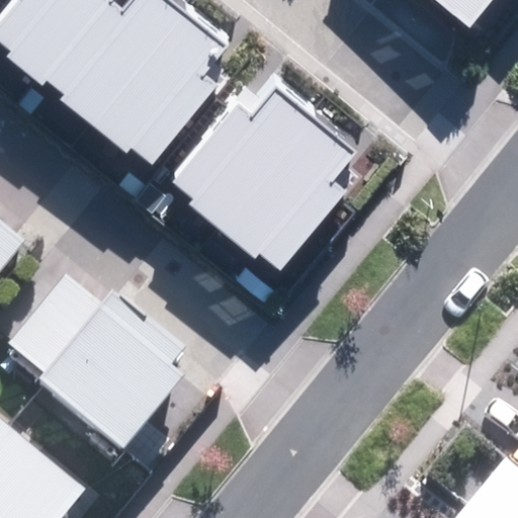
[(131,145),(152,161),(213,84),(203,75),(229,45),(173,0),(136,0),(124,14),(113,5),(116,0),(13,0),(0,17),(0,39),(10,48),(4,55),(41,84),(47,78),(65,93),(61,98),(125,151),(131,145)]
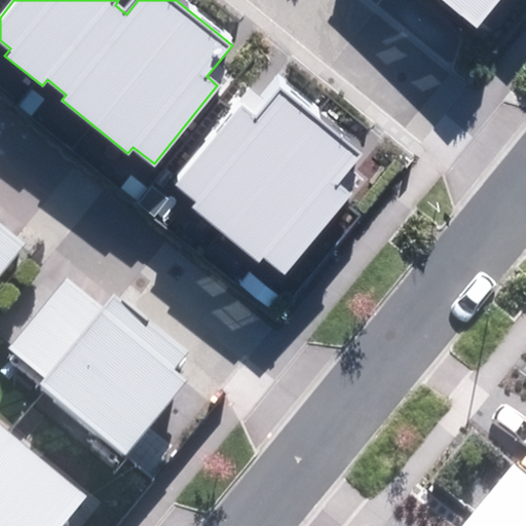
[(438,0),(476,30),(499,0),(438,0)]
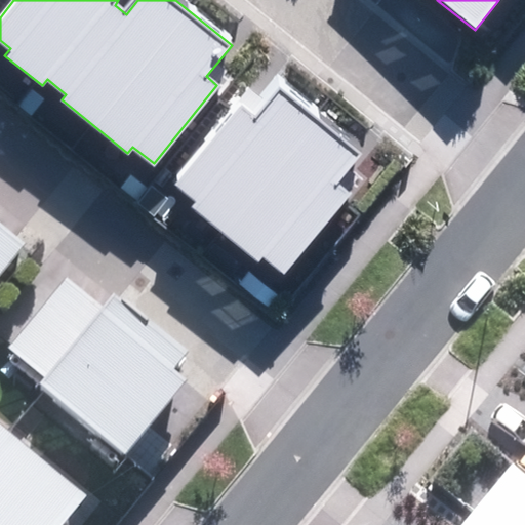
[(263,255),(284,273),(354,193),(338,180),(363,153),(285,85),(254,119),(242,108),(174,186),(193,202),(191,205),(256,263),(263,255)]
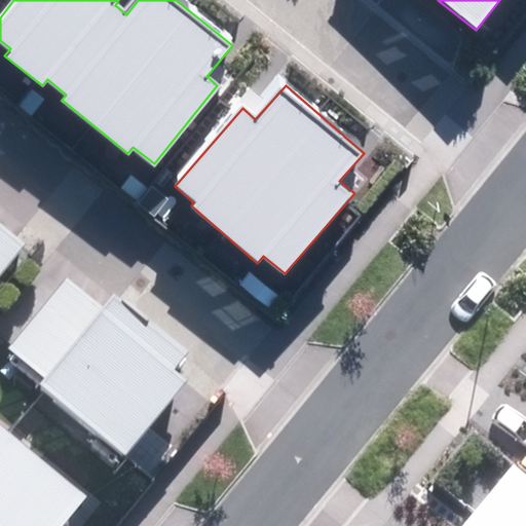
[(0,277),(28,243),(0,220),(0,277)]
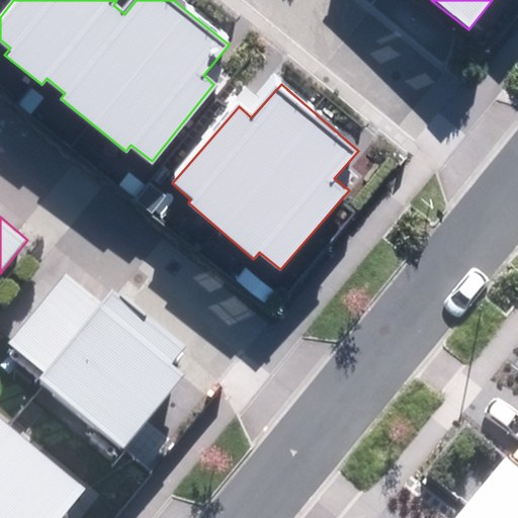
[(6,343),(122,449),(184,381),(172,370),(186,355),(110,285),(96,301),(68,275),(6,343)]
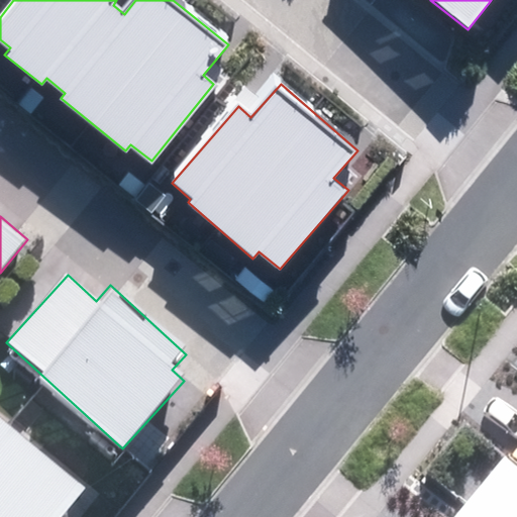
[(0,516),(61,516),(84,490),(0,418),(0,516)]
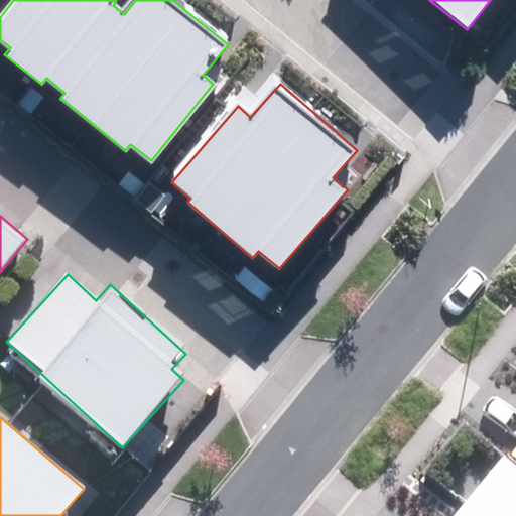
[(515,515),(515,465),(504,456),(454,515),(515,515)]
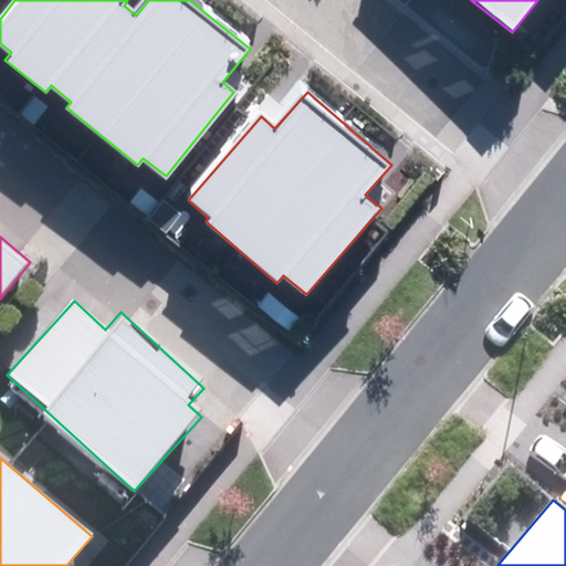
All buildings are outlined.
